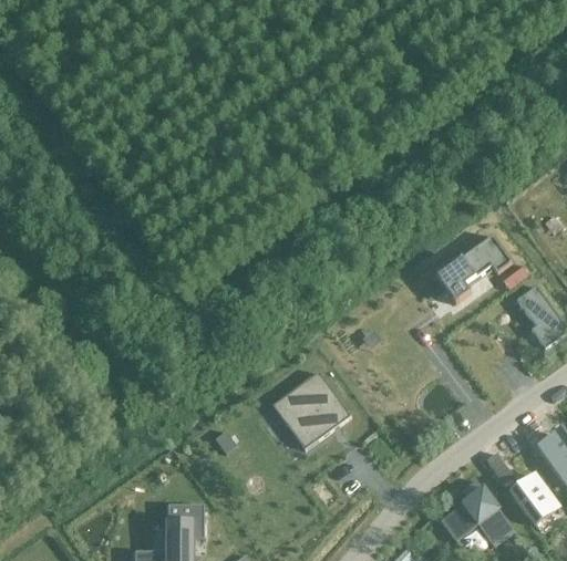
[(493,235),(436,276),(455,302),(471,291),(465,284),(492,265),(497,272),(512,261),(493,235)]
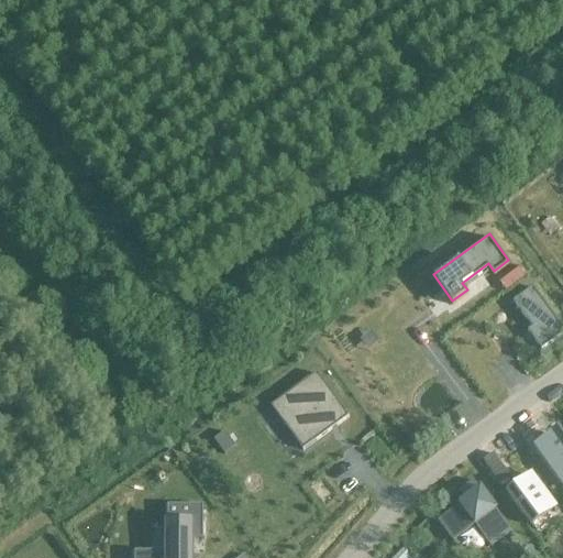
[(521,267),(503,282),(508,290),(528,275),(521,267)]
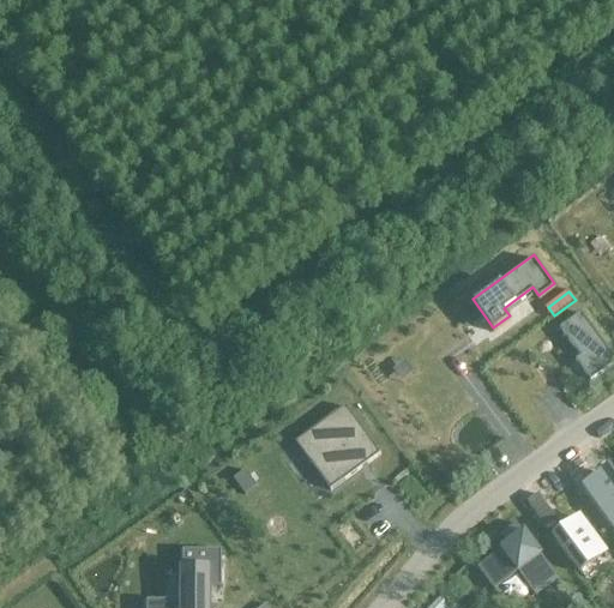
[(613,354),(581,308),(560,324),(581,353),(576,356),(590,377),(613,359),(613,354)]
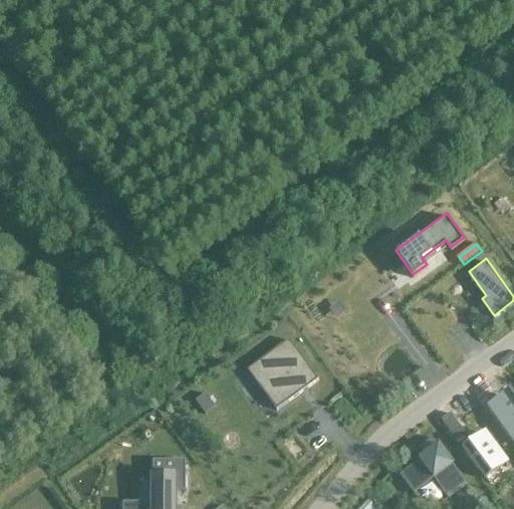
[(258,382),(276,407),(318,376),(289,336),(259,358),(270,373),(258,382)]
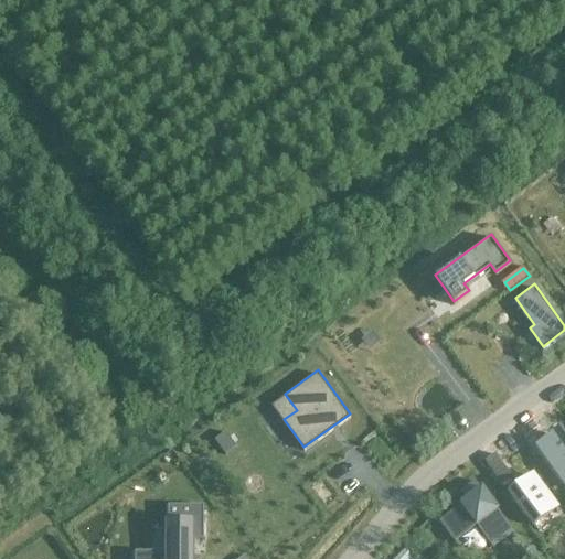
[(225,428),(215,437),(225,451),(236,442),(225,428)]
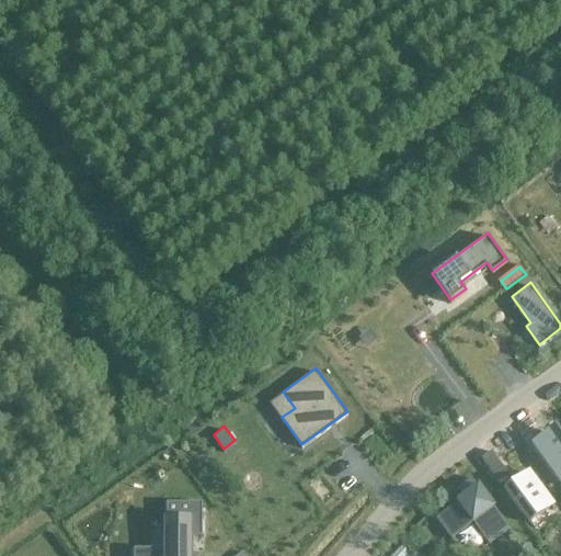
[(560,440),(553,429),(533,444),(560,484),(560,440)]
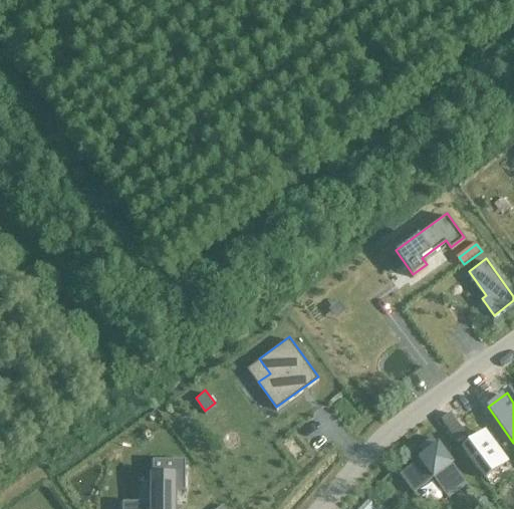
[(485,432),(465,447),(483,472),(503,457),(485,432)]
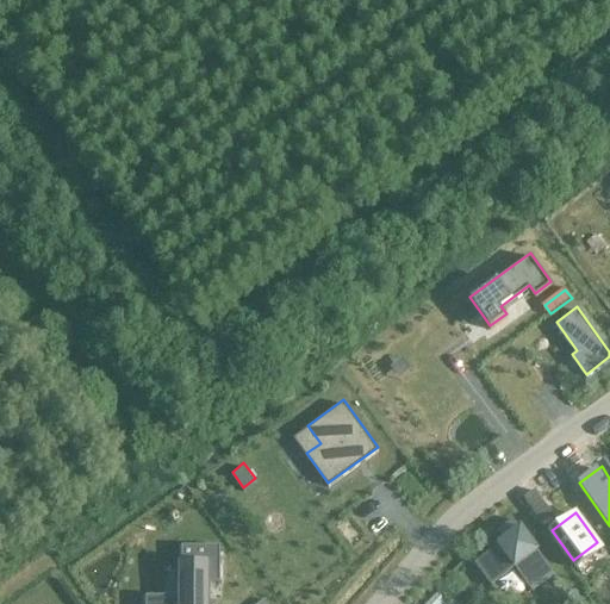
[(474,559),(491,581),(515,565),(531,589),(554,572),(514,516),(498,527),(505,536),(474,559)]
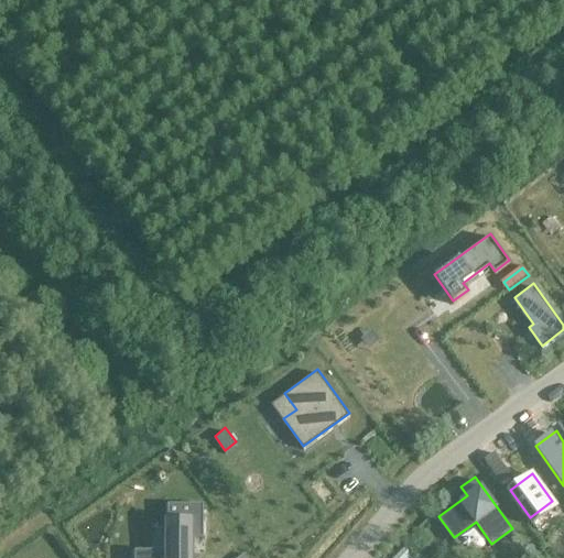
[(203,535),(203,512),(169,512),(169,547),(136,547),(134,557),(191,557),(192,535),(203,535)]
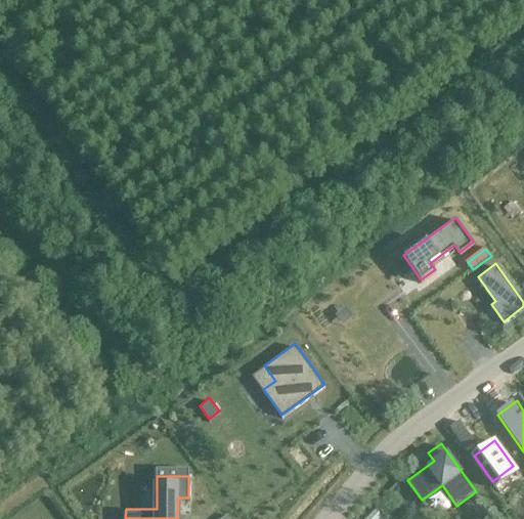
All buildings are outlined.
